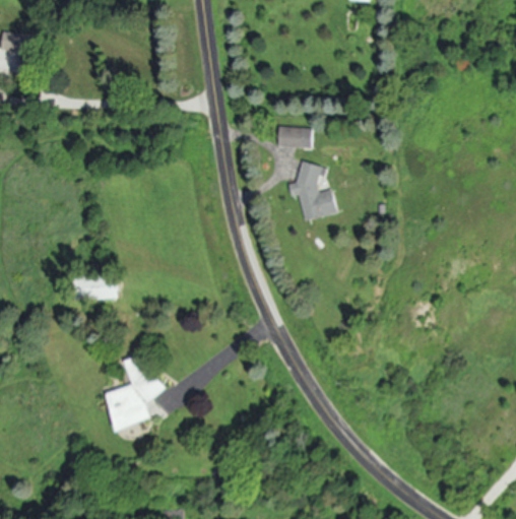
[(26,53),(28,35),(1,30),(0,40),(0,49),(26,53)]
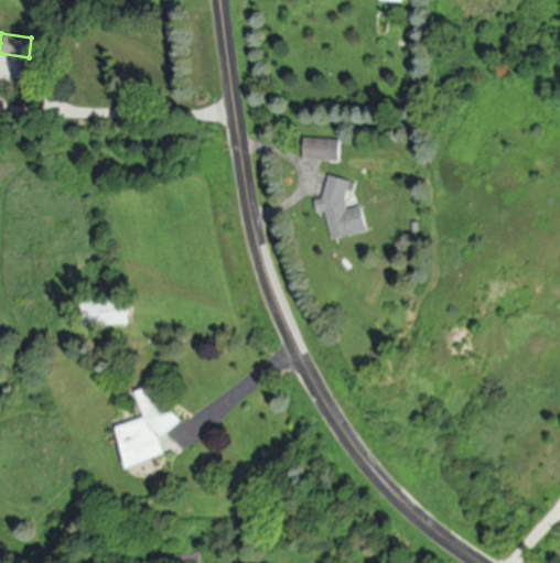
[(336,139),(300,138),(300,159),(335,160),(336,139)]
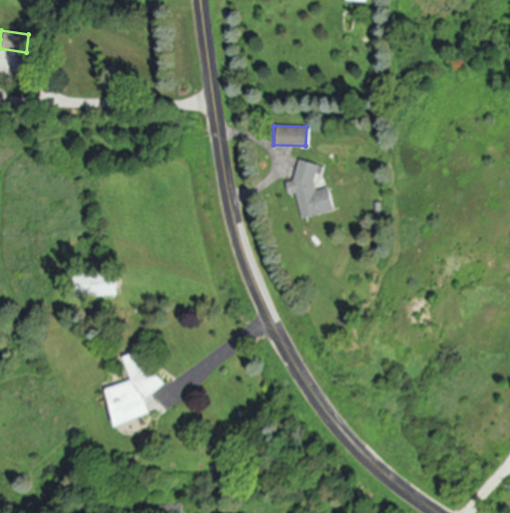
[(330,212),(325,188),(313,191),(311,183),(313,176),(319,175),(321,167),(296,160),(290,182),(283,184),(285,195),(293,193),(297,218),(330,212)]
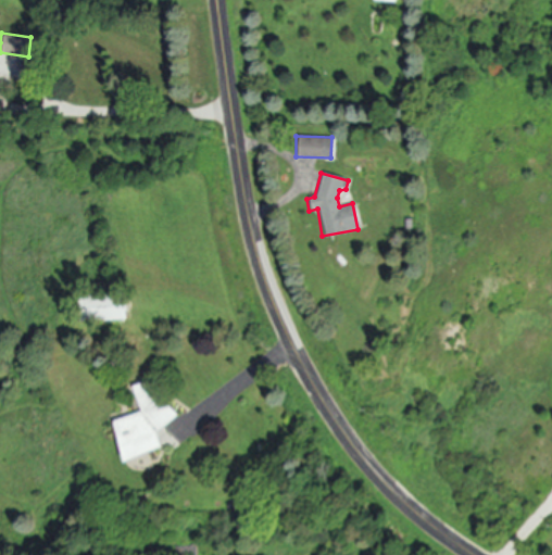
[(77,322),(123,320),(122,294),(76,295),(77,322)]
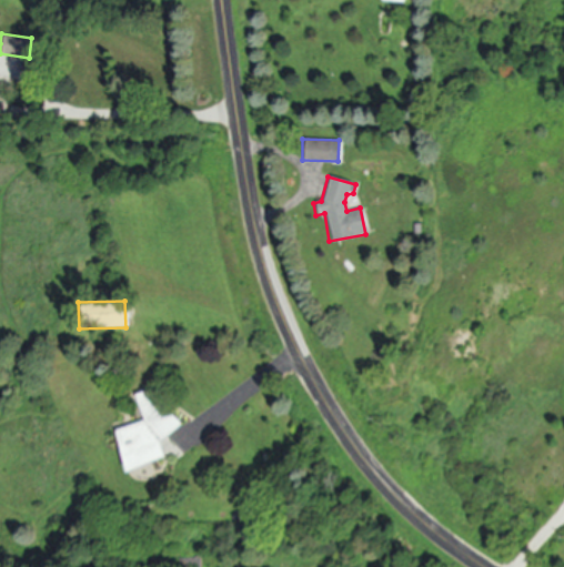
[(165,458),(158,437),(173,432),(158,386),(133,394),(142,421),(113,431),(127,472),(165,458)]
